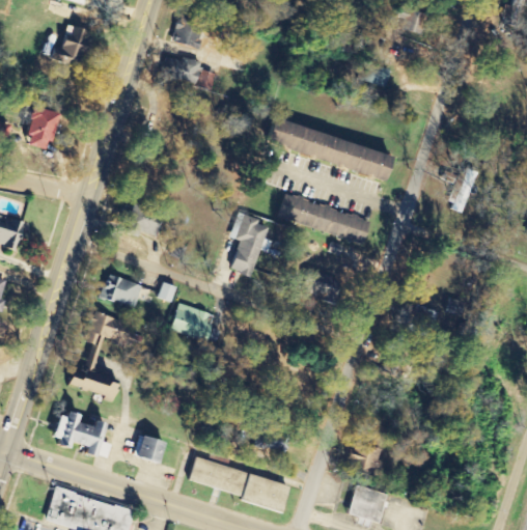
[(407,12),(403,31),(423,35),(427,17),(407,12)]
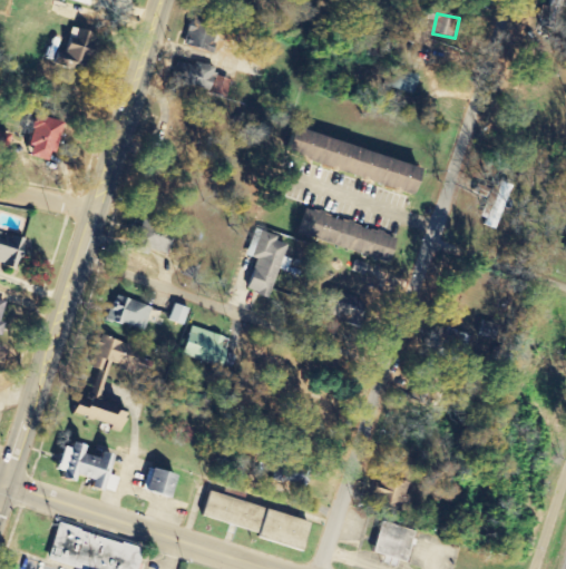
[(77,39),(62,36),(57,61),(87,67),(94,32),(79,30),(77,39)]
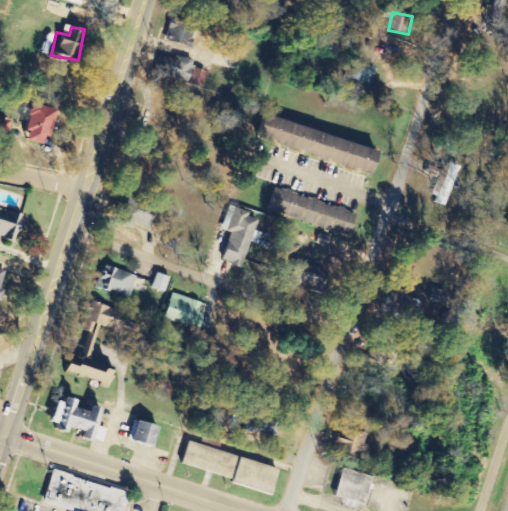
[(204,85),(208,71),(194,68),(196,60),(176,55),(175,59),(161,56),(156,73),(204,85)]
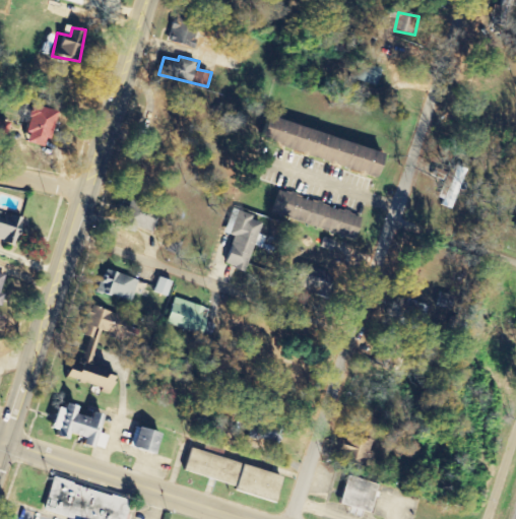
[(382,68),(355,63),(351,80),(379,85),(382,68)]
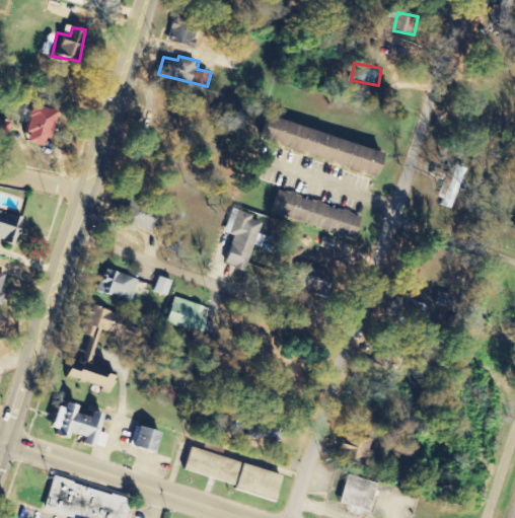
[(53,109),(29,102),(19,139),(43,146),(53,109)]
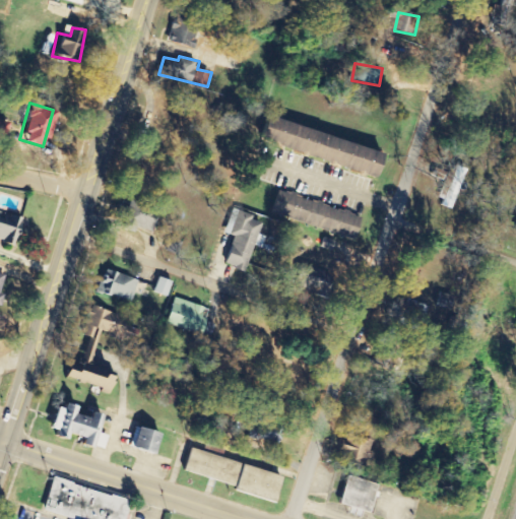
[(0,139),(12,133),(2,114),(0,115),(0,139)]
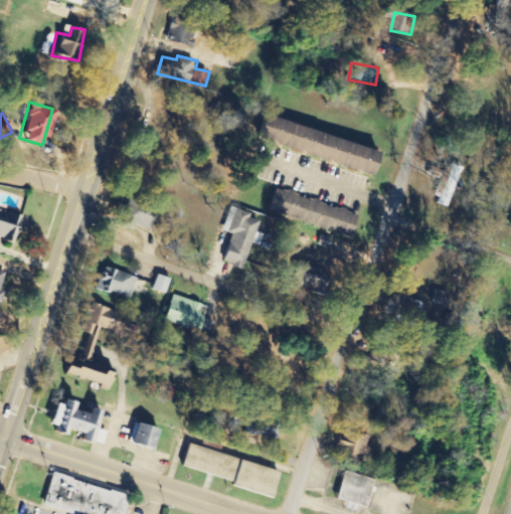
[(377,149),(263,114),(254,138),(369,174),(377,149)]
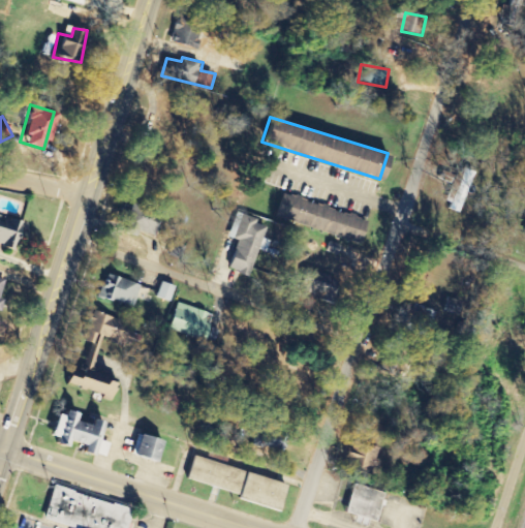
[(446,207),(463,213),(473,186),(472,186),(477,174),(461,167),(446,207)]
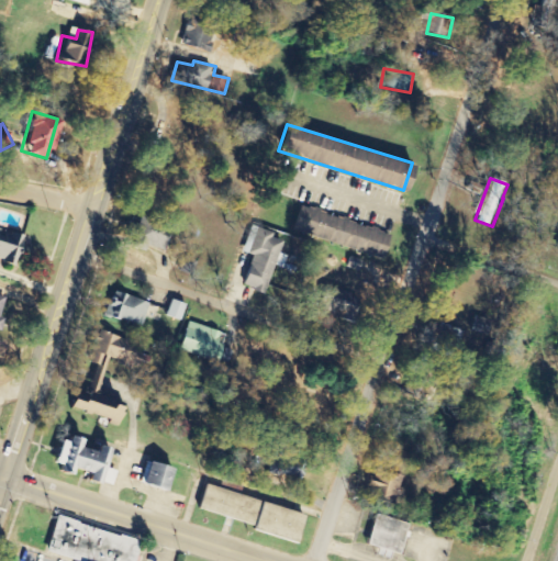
[(392,229),(302,208),(300,217),(304,219),(300,234),(386,255),(392,229)]
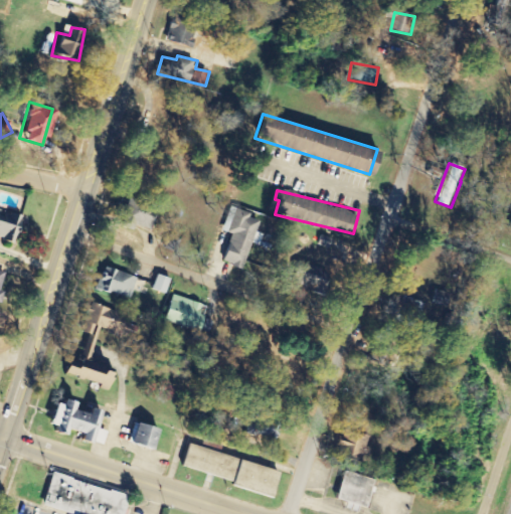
[(154,201),(125,195),(118,225),(129,228),(130,223),(148,227),(154,201)]
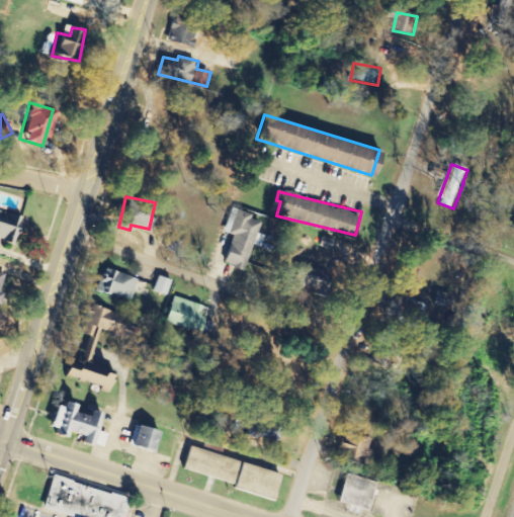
[(234,235),(225,263),(246,269),(254,244),(262,246),(265,235),(258,233),(262,222),(253,219),(254,214),(234,207),(226,232),(234,235)]
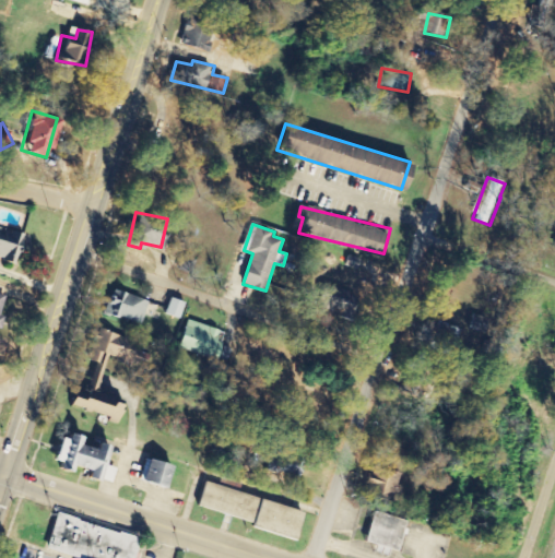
[(0,258),(16,263),(25,233),(0,226),(0,258)]
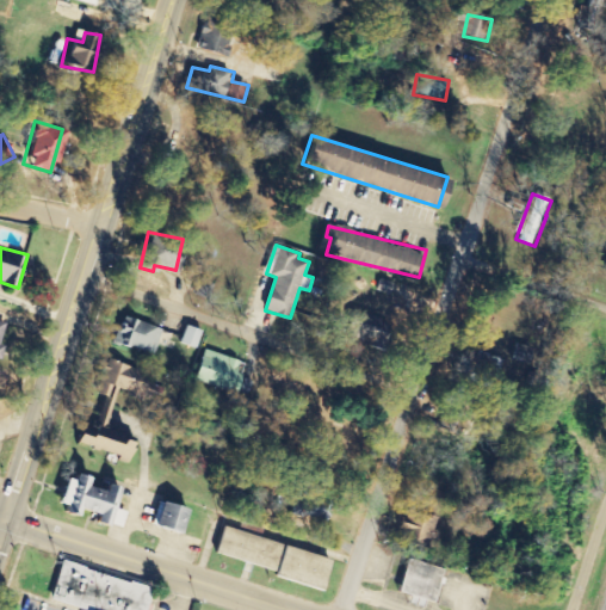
[(346,334),(377,345),(385,318),(354,308),(346,334)]
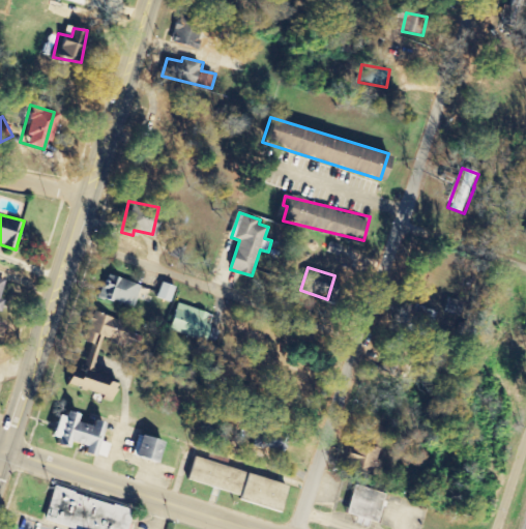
[(101,296),(138,306),(144,285),(108,274),(101,296)]
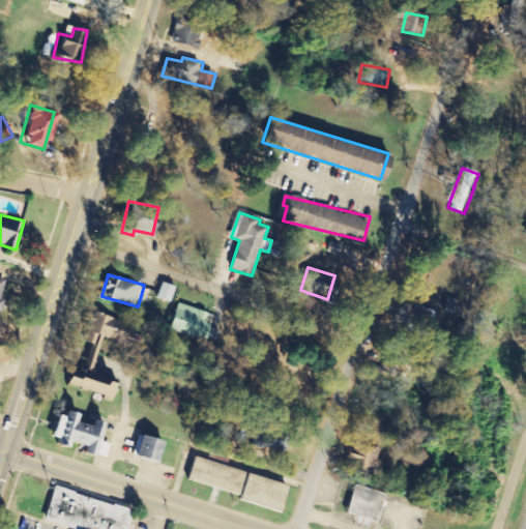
[(172,300),(176,285),(163,282),(159,297),(172,300)]
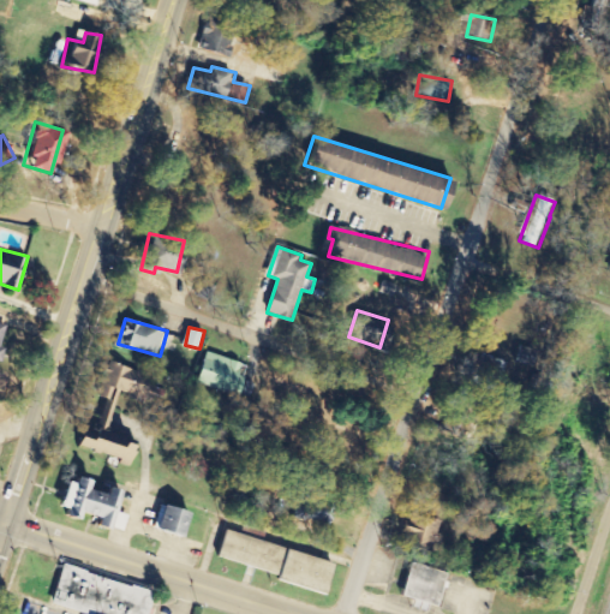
[(198,381),(240,397),(252,367),(209,351),(198,381)]
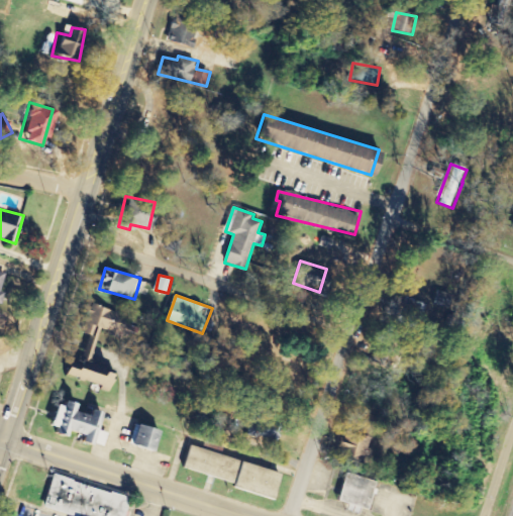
[(391,302),(387,314),(419,325),(426,304),(407,297),(403,307),(391,302)]
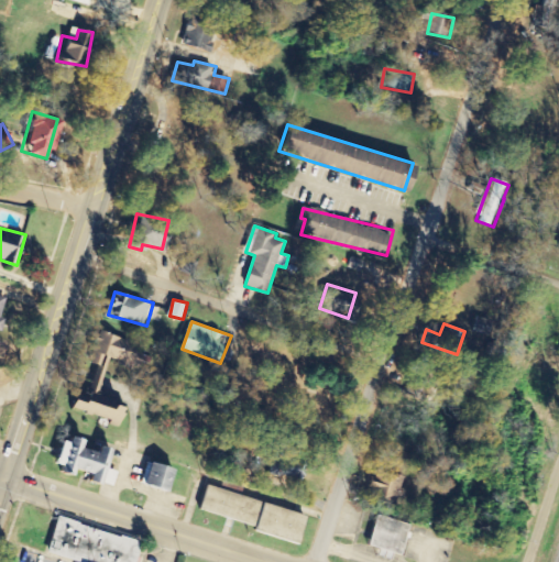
[(102,329),(90,362),(98,364),(89,389),(83,387),(80,394),(75,392),(69,406),(105,418),(102,423),(110,426),(110,423),(118,426),(125,405),(97,395),(110,355),(139,365),(143,353),(136,351),(140,341),(102,329)]
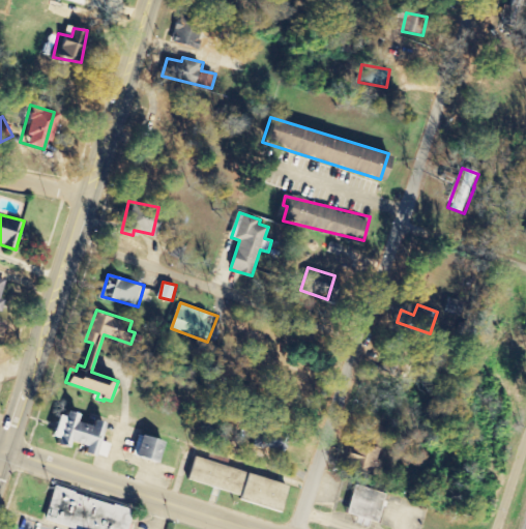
[(92,456),(103,422),(92,418),(90,425),(75,421),(78,414),(60,409),(52,436),(58,438),(56,444),(65,447),(67,441),(83,445),(81,452),(92,456)]
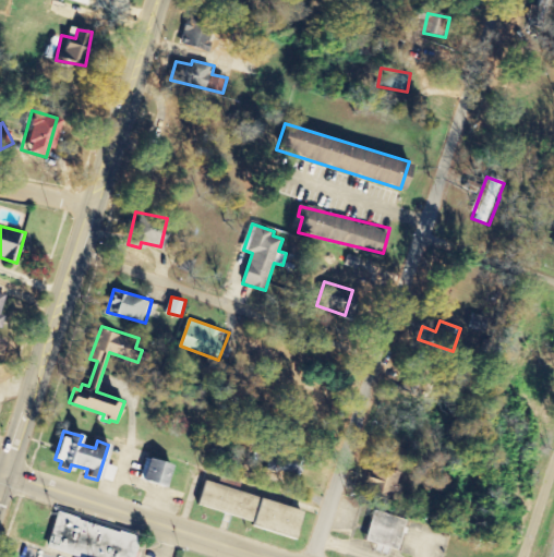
[(172,464),(146,458),(142,481),(168,486),(172,464)]
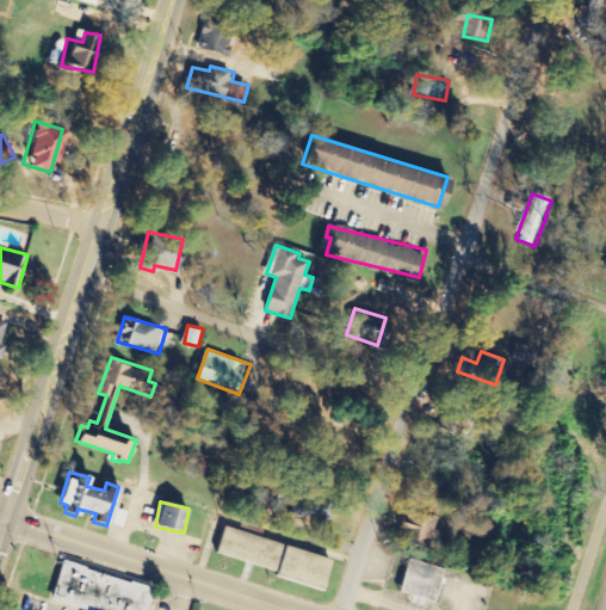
[(124,527),(129,511),(115,506),(110,523),(124,527)]
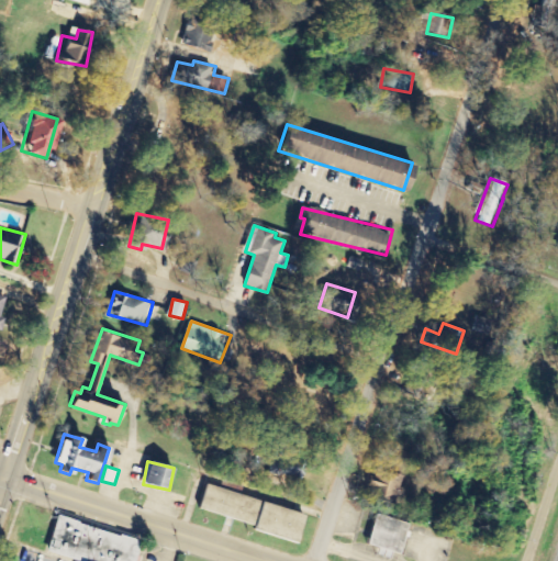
[(368,492),(394,501),(403,477),(382,470),(378,482),(372,481),(368,492)]
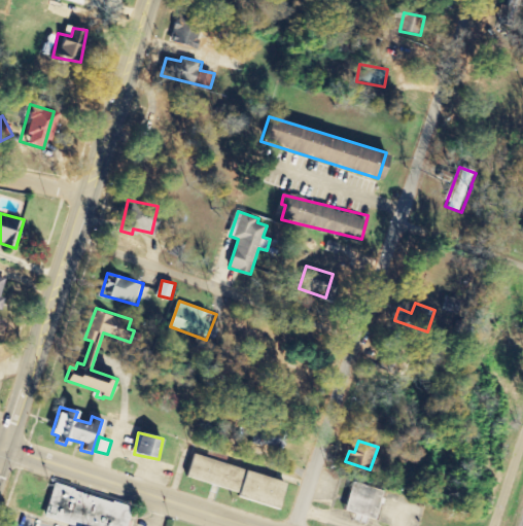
[(286,482),(197,454),(189,478),(279,505),(286,482)]
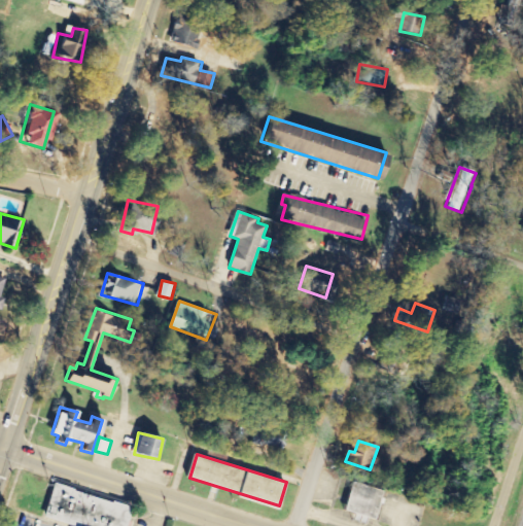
[(56,482),(44,516),(75,525),(127,525),(133,507),(56,482)]
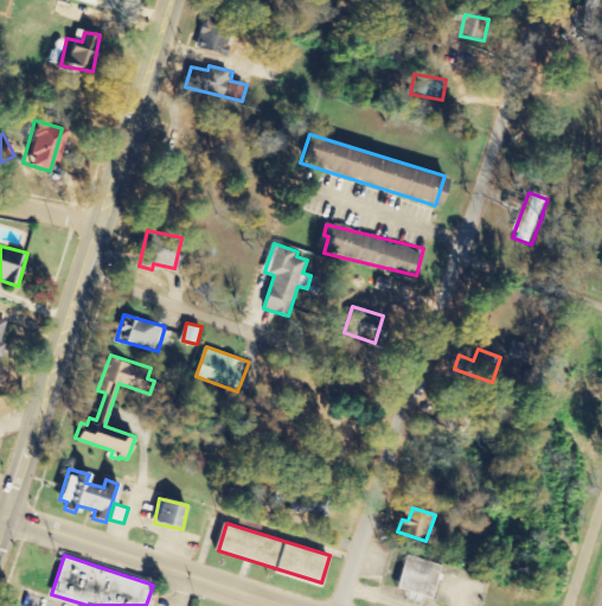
[(398,588),(434,598),(443,563),(407,555),(398,588)]
